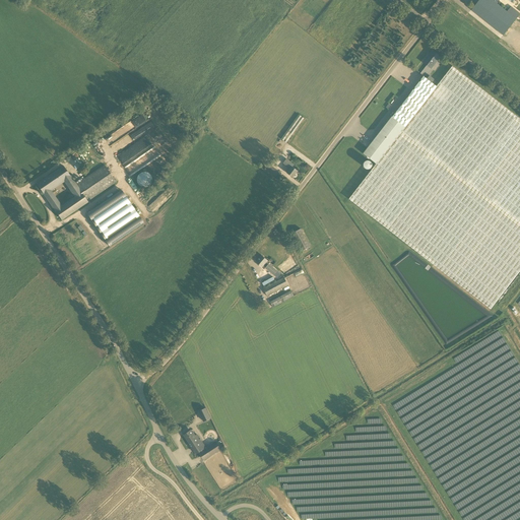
[(512,10),(510,9),(507,12),(492,0),(479,0),(471,10),(504,36),(516,19),(519,14),(519,13),(513,8),(512,10)]
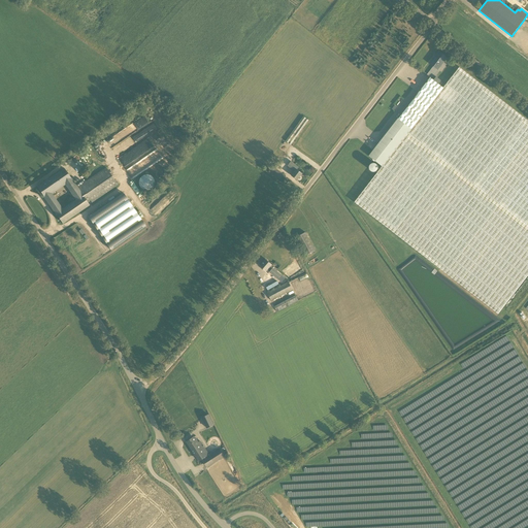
[(438,70),(448,58),(439,52),(436,55),(437,57),(431,65),(438,70)]
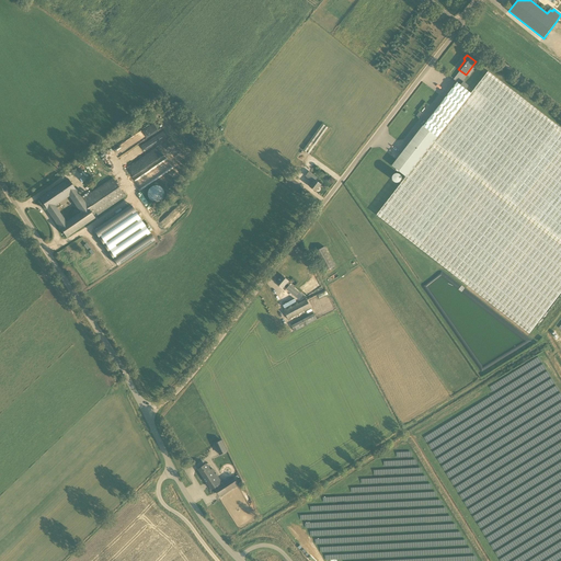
[(560,292),(560,128),(544,115),(488,72),(471,93),(470,92),(437,136),(407,176),(377,214),(529,333),(560,292)]
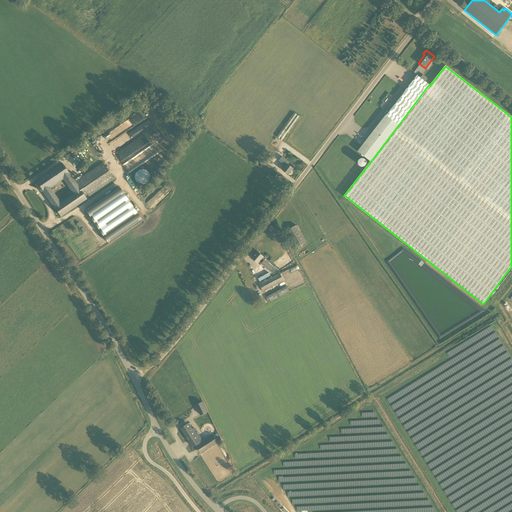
[(417,75),(406,90),(418,99),(429,84),(417,75)]
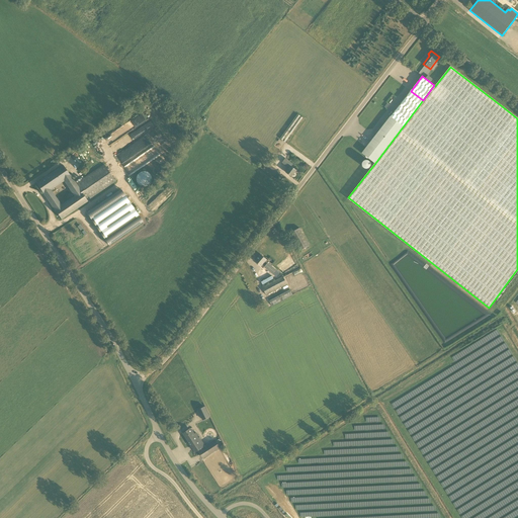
[(404,125),(423,100),(411,91),(391,116),(404,125)]
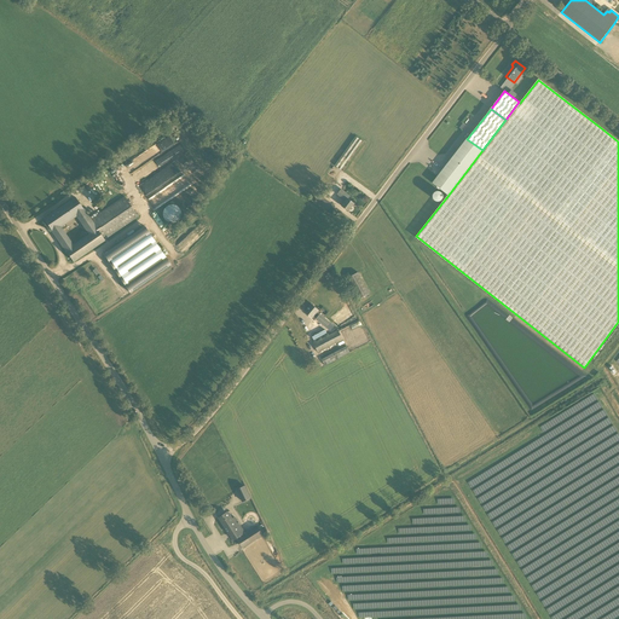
[(341,171),(362,140),(356,137),(335,166),(341,171)]
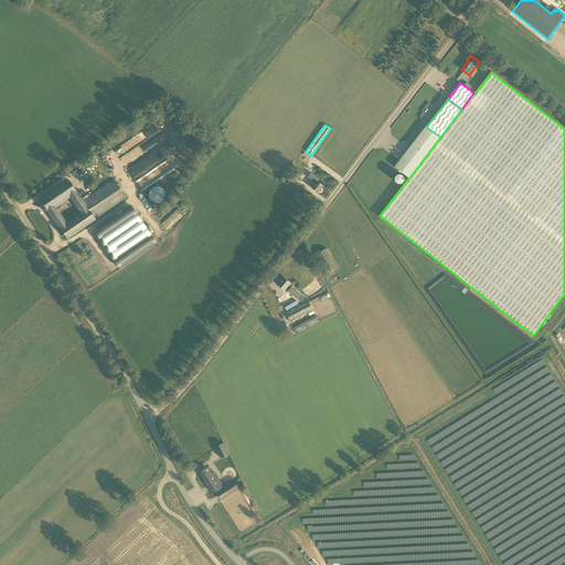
[(409,178),(440,137),(426,127),(395,167),(409,178)]
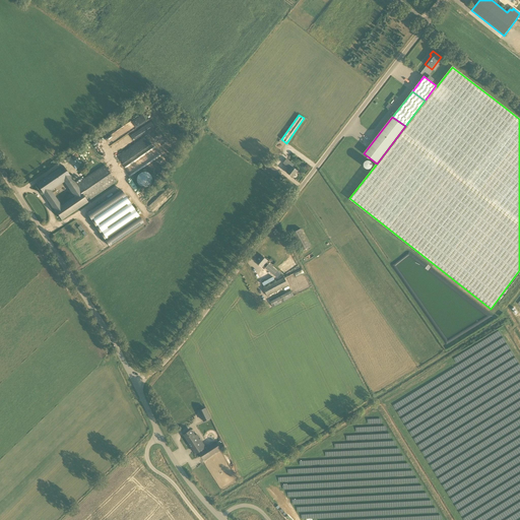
[(143,142),(131,150),(134,155),(146,147),(143,142)]
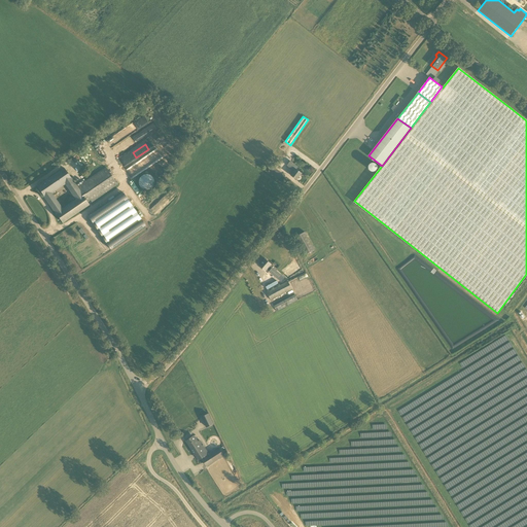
[(297,167),(290,162),(287,166),(294,171),(291,175),(296,180),(302,173),(296,169),(297,167)]
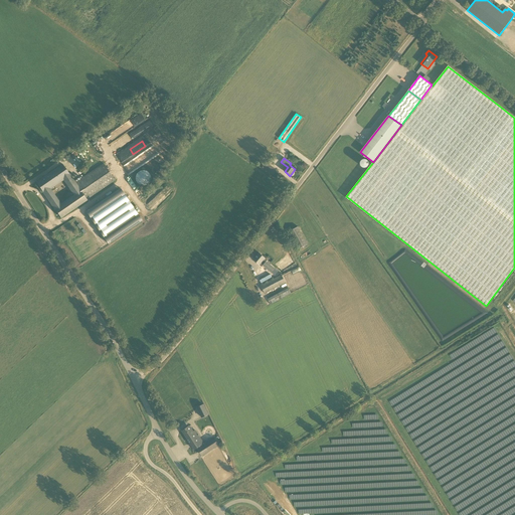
[(365,158),(361,164),(367,168),(371,161),(365,158)]
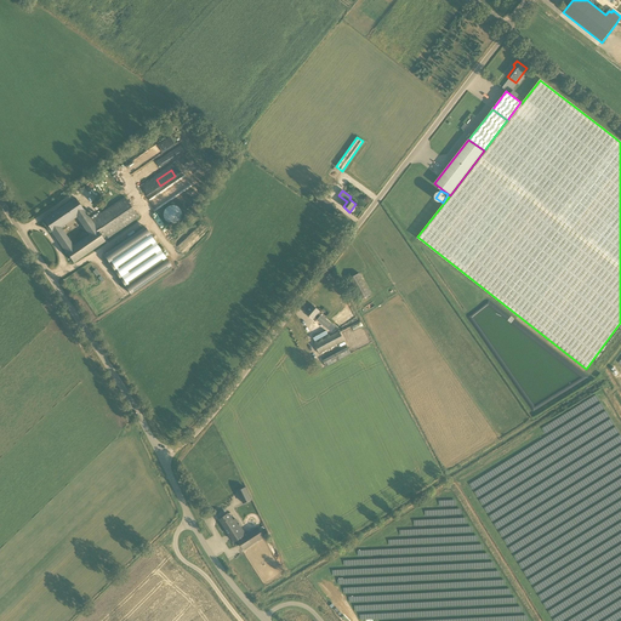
[(331,214),(336,206),(320,195),(315,203),(331,214)]
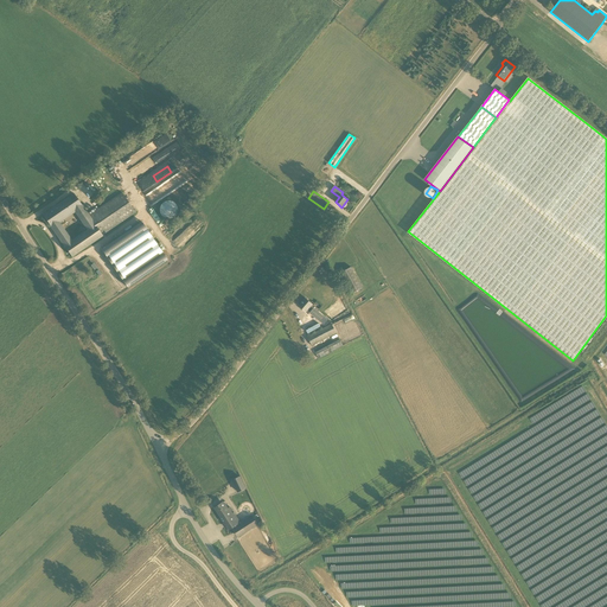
[(43,215),(71,256),(103,235),(101,232),(103,230),(106,232),(136,212),(122,192),(89,215),(88,212),(75,193),(43,215)]
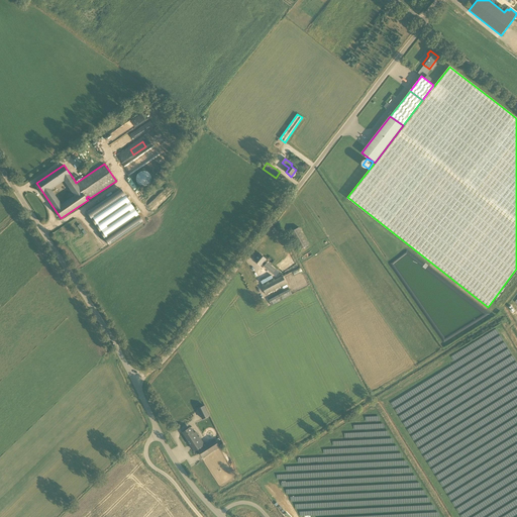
[(136,182),(149,186),(152,174),(139,170),(136,182)]
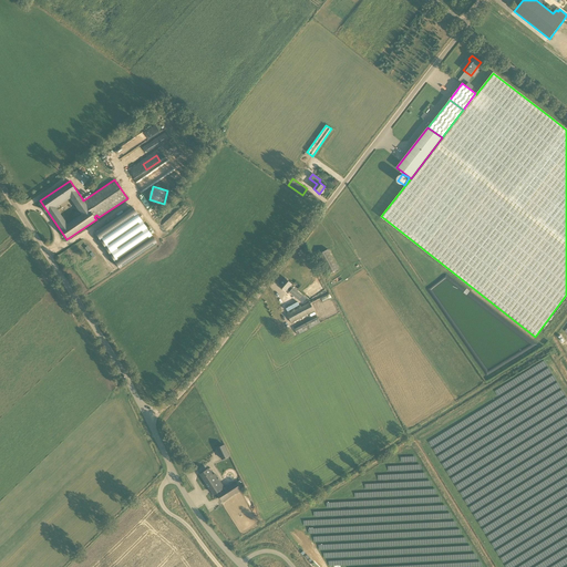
[(131,207),(95,230),(119,267),(155,244),(131,207)]
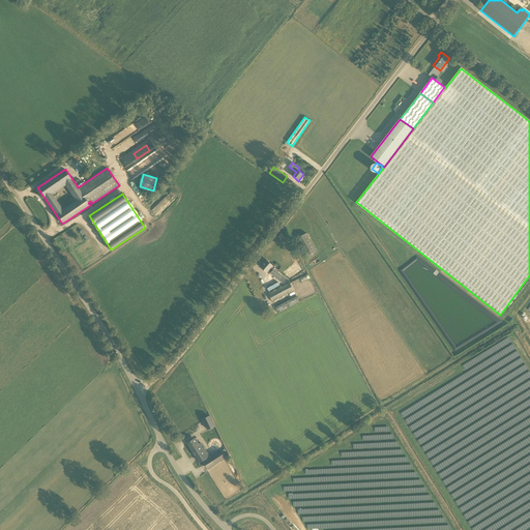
[(317,252),(306,233),(297,238),(306,257),(317,252)]
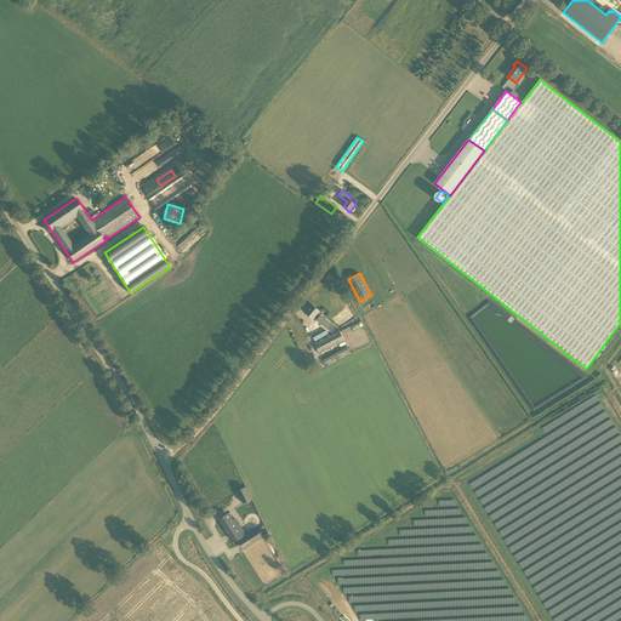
[(322,315),(318,313),(320,312),(313,305),(306,313),(313,319),(315,317),(318,319),(317,320),(331,332),(335,328),(322,315)]
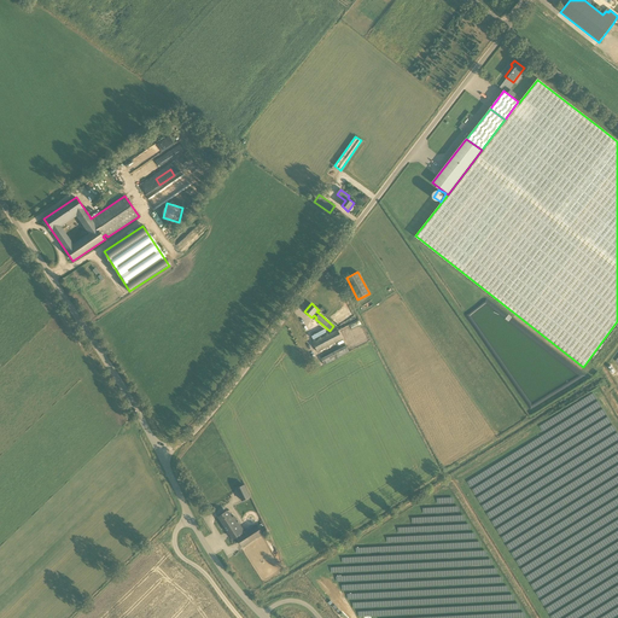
[(338,312),(331,318),(337,326),(353,315),(349,310),(342,315),(338,312)]
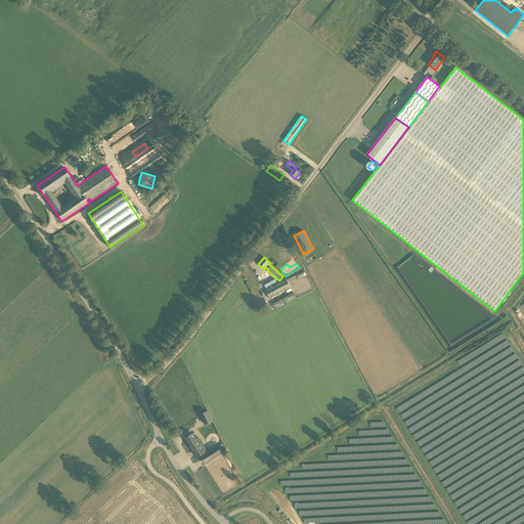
[(291,288),(286,279),(265,291),(269,299),(291,288)]
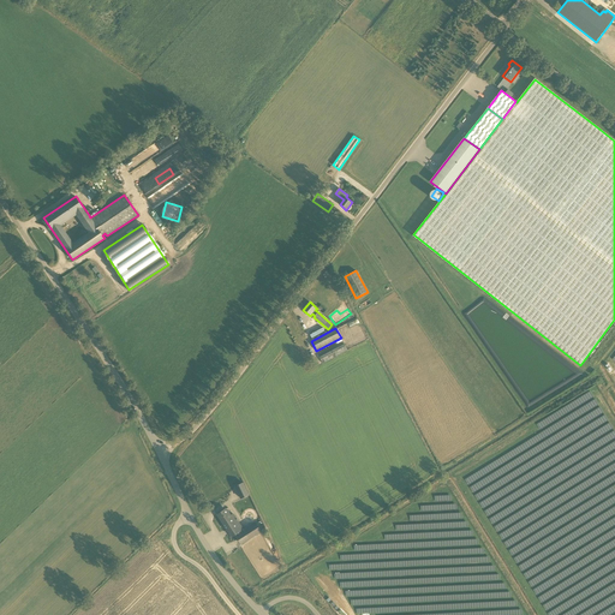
[(320,356),(322,362),(348,351),(345,345),(320,356)]
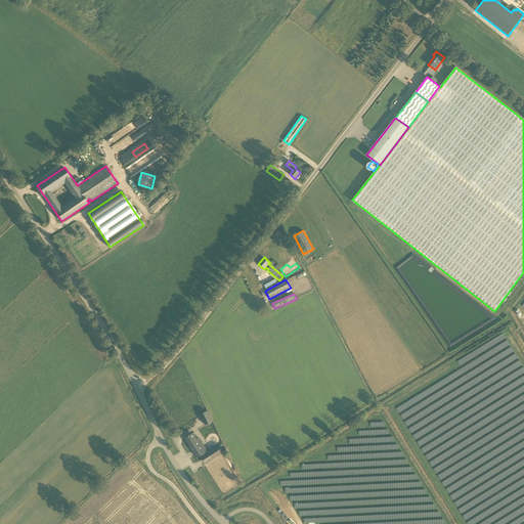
[(206,425),(212,422),(207,411),(201,415),(206,425)]
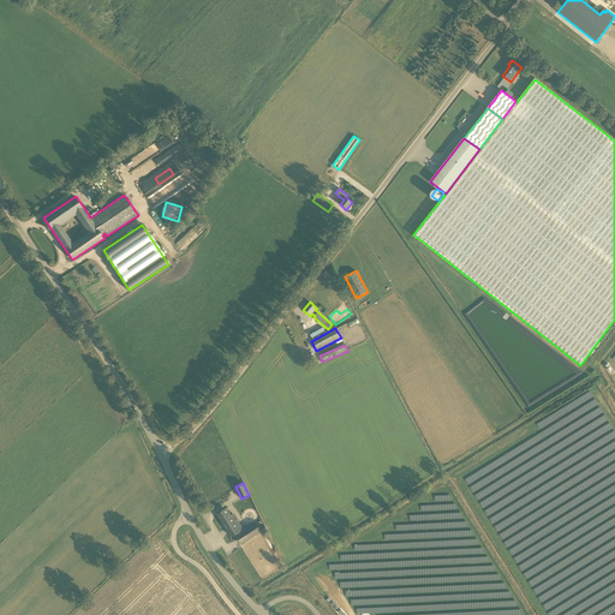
[(256,523),(244,530),(233,514),(230,517),(225,509),(218,514),(232,537),(236,535),(242,544),(262,532),(256,523)]
